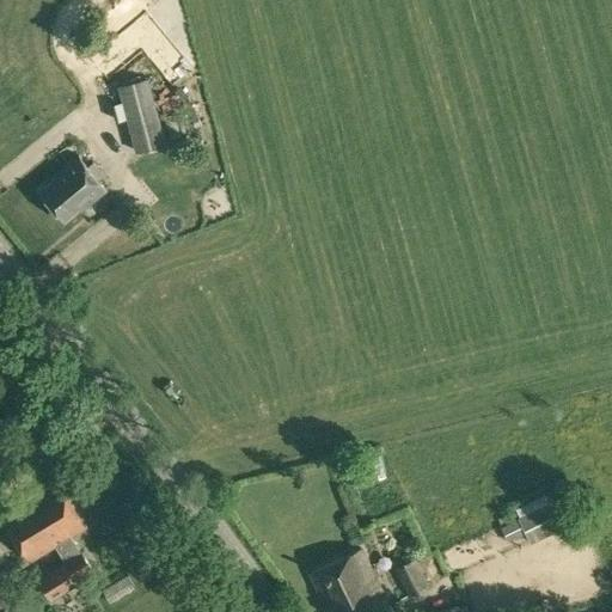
[(194,67),(146,11),(90,57),(108,80),(142,51),(172,86),(194,67)]
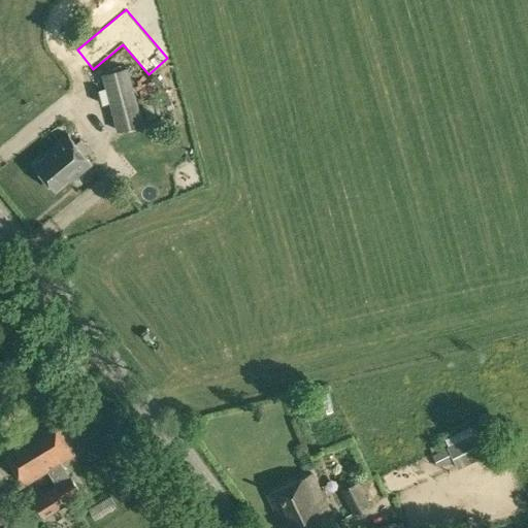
[(103,72),(118,131),(142,124),(130,66),(103,72)]
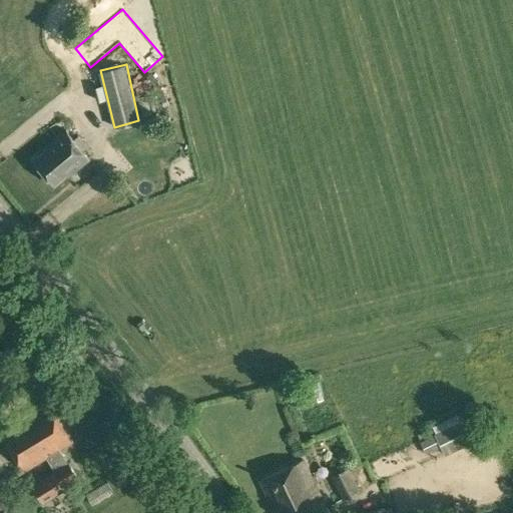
[(138,96),(142,112),(151,109),(147,94),(138,96)]
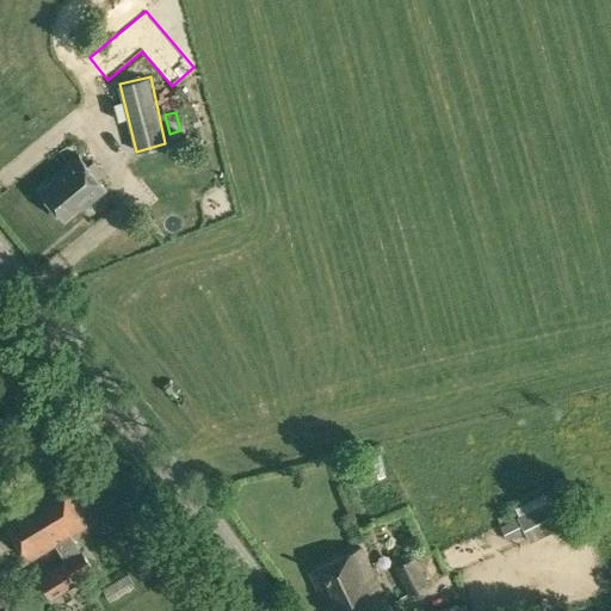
[(41,189),(66,218),(79,208),(81,210),(107,189),(79,154),(54,174),(56,177),(41,189)]
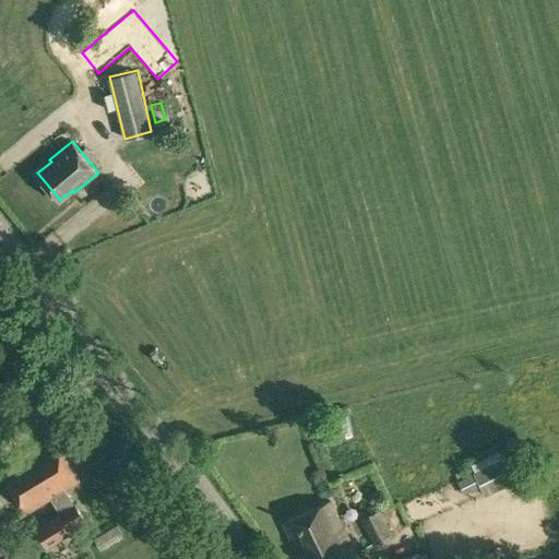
[(51,497),(60,512),(36,526),(48,546),(85,523),(74,503),(73,501),(64,488),(80,479),(54,438),(2,470),(27,511),(51,497)]
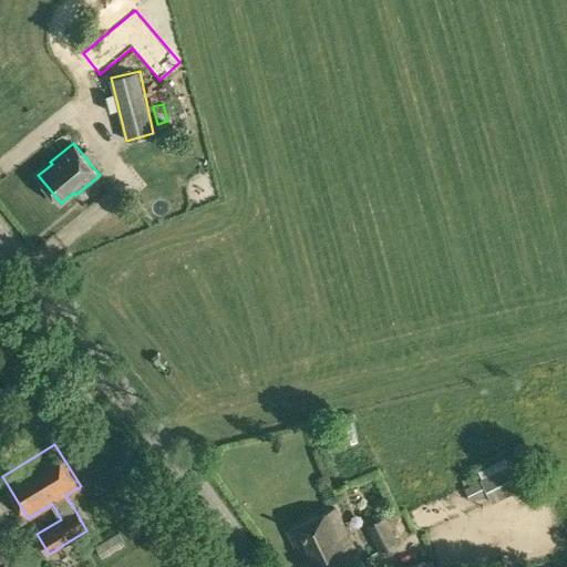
[(481,480),(487,493),(492,502),(533,483),(521,459),(481,480)]
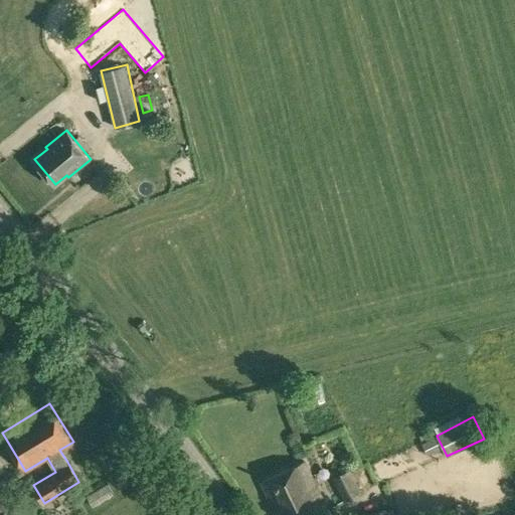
[(427,456),(443,448),(437,436),(421,443),(427,456)]
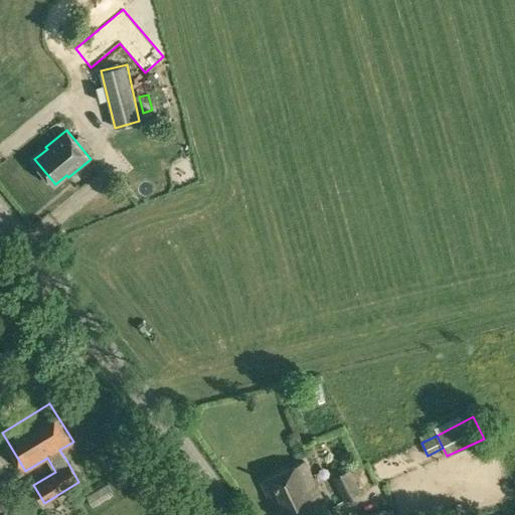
[(262,481),(278,514),(322,514),(330,512),(305,461),(262,481)]
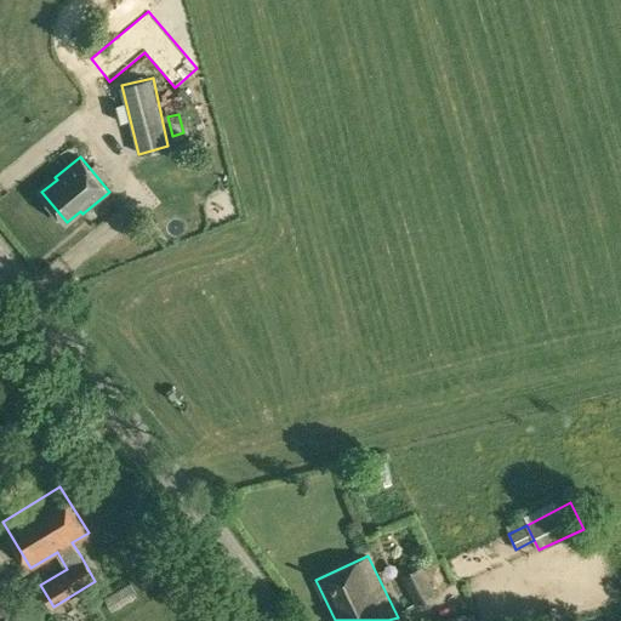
[(403,576),(417,607),(438,597),(422,567),(403,576)]
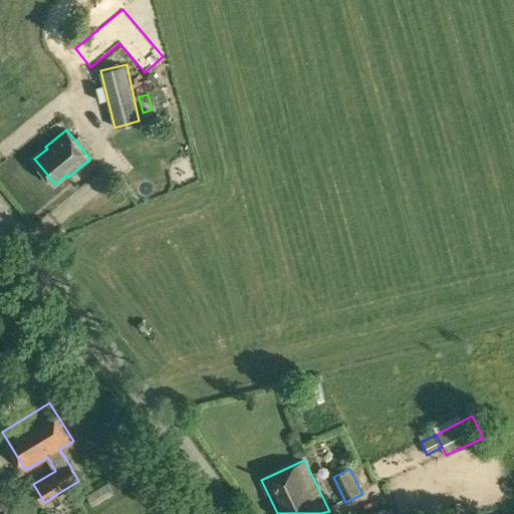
[(0,511),(0,513),(28,513),(32,512),(23,498),(0,511)]
